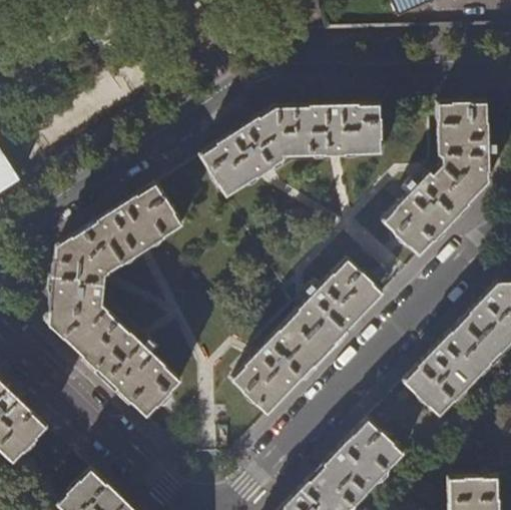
[(395,0),(403,17),(439,0),(395,0)]
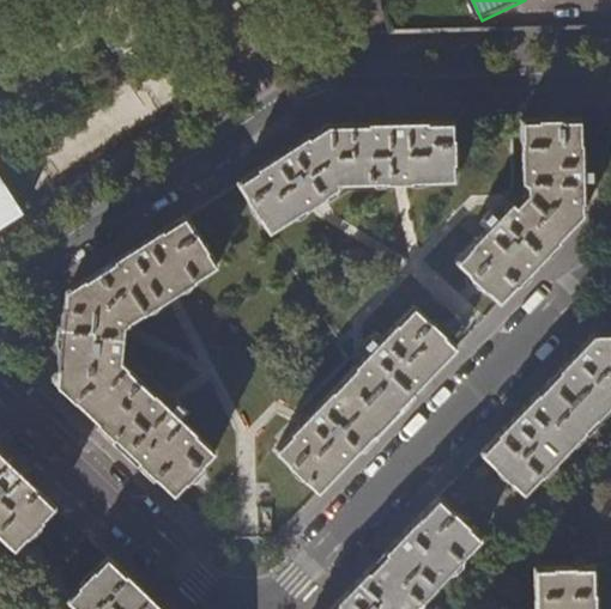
[(488,292),(502,306),(586,219),(584,122),(524,123),(525,186),(526,186),(528,187),(528,196),(518,208),(514,206),(459,265),(473,279),(470,281),(471,287),(479,296),(484,296),(488,292)]
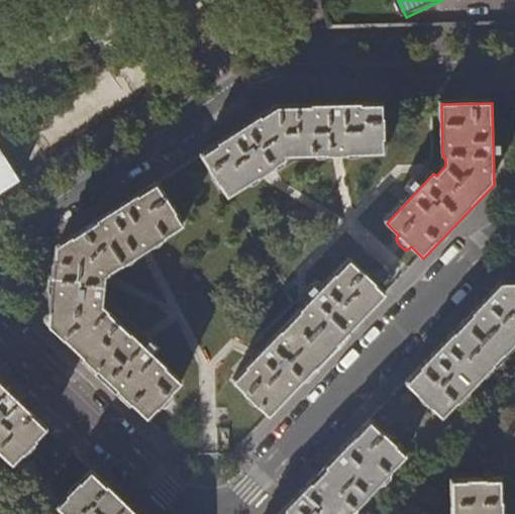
[(201,157),(228,200),(287,162),(385,156),(384,105),(278,107),(201,157)]
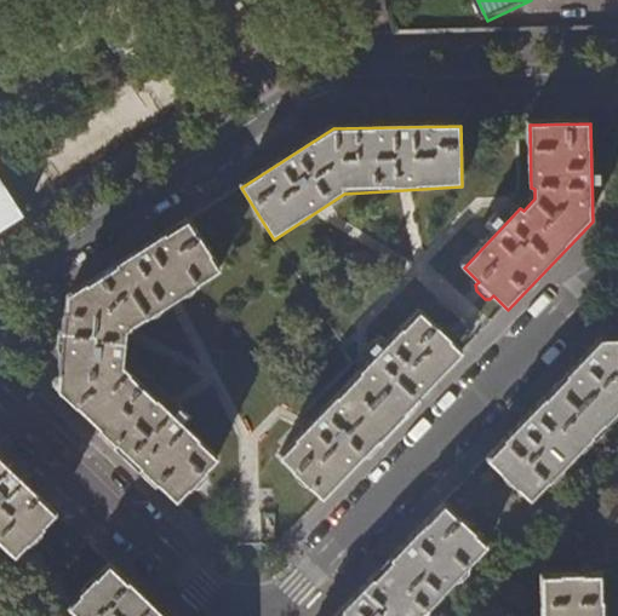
[(0,234),(26,218),(0,179),(0,234)]
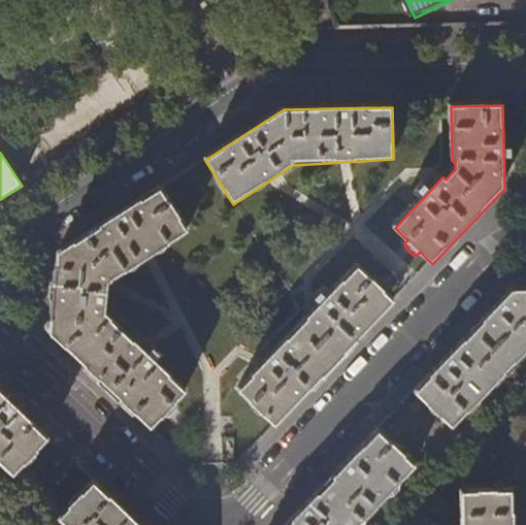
[(52,334),(152,430),(163,418),(166,420),(170,421),(177,414),(177,407),(175,405),(187,393),(105,315),(109,284),(189,232),(161,189),(59,254),(52,334)]
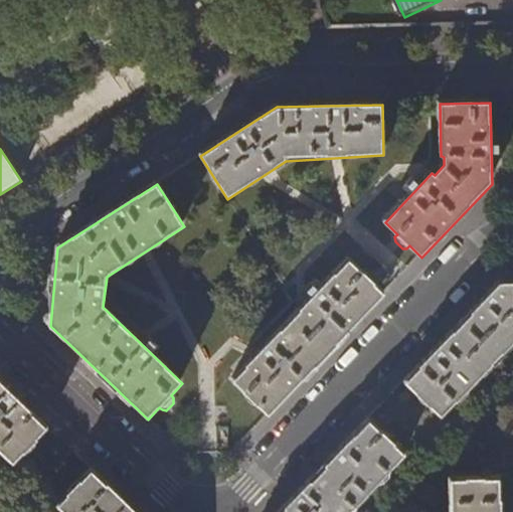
[(233,381),(270,416),(386,295),(349,260),(302,309),(233,381)]
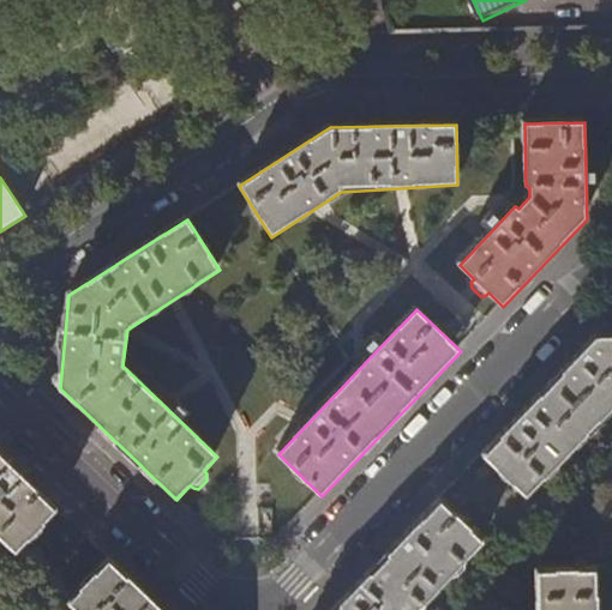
[(484,457),(527,499),(611,410),(611,337),(597,338),(484,457)]
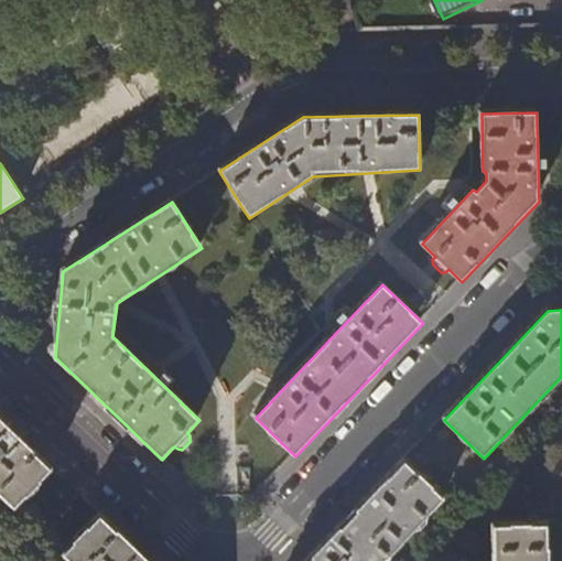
[(0,495),(15,510),(54,470),(0,418),(0,495)]
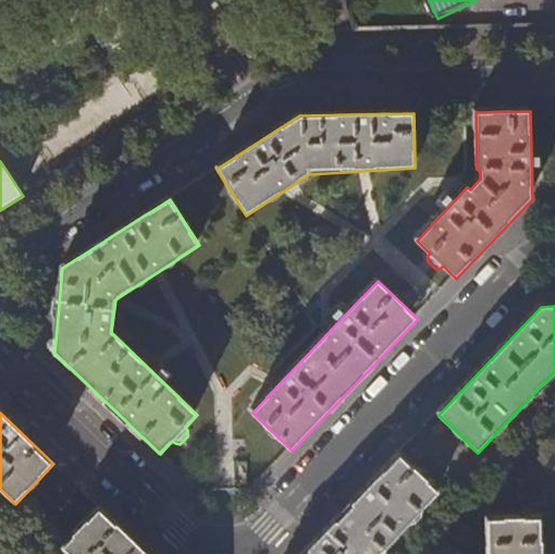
[(381,553),(439,493),(399,455),(305,553),(381,553)]
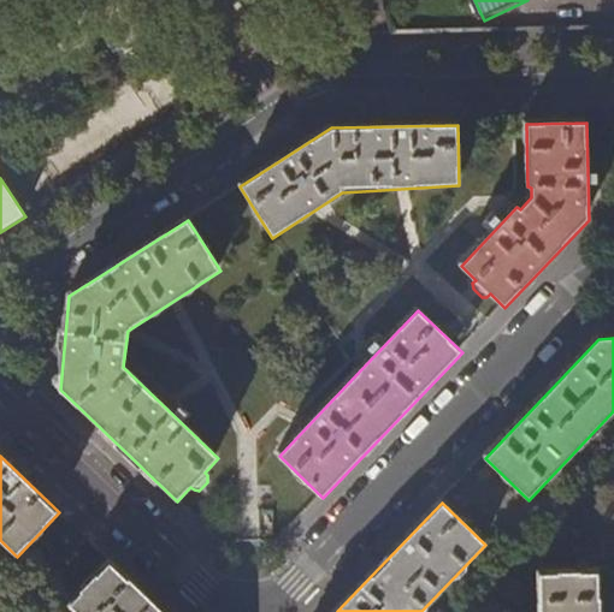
[(163,611),(111,562),(69,605),(75,611),(163,611)]
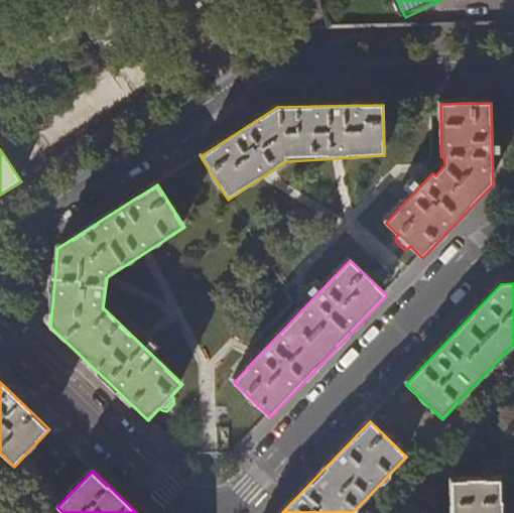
[(502,512),(502,479),(451,480),(452,512),(502,512)]
